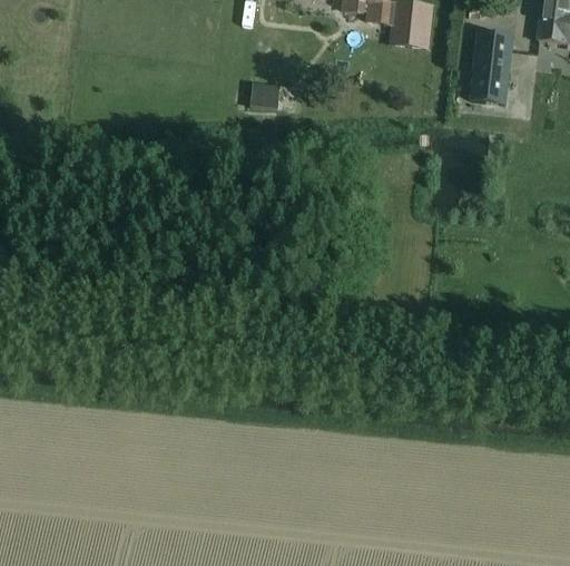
[(344,0),(343,10),(364,12),(364,9),(367,10),(366,21),(390,23),(392,0),(386,0),(344,0)]
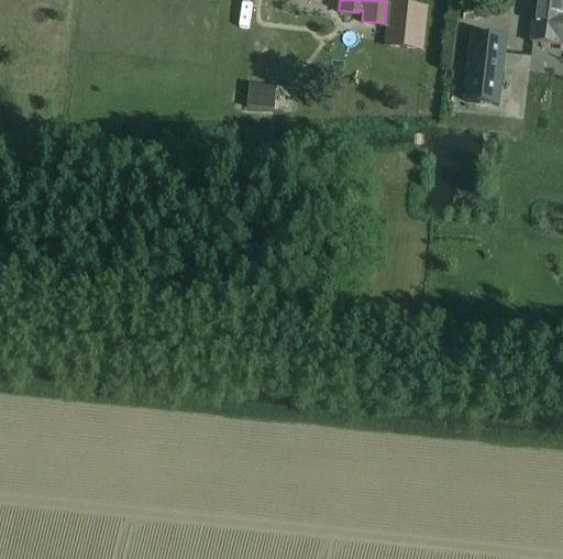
[(389,0),(385,44),(423,47),(428,3),(389,0)]
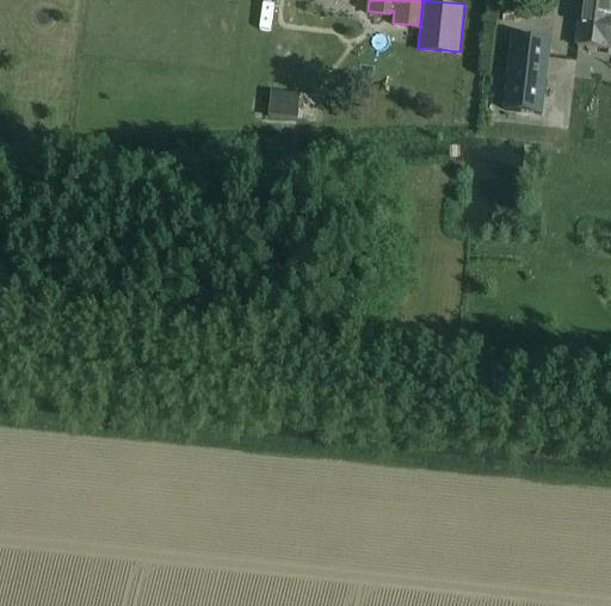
[(582,0),(578,42),(609,45),(609,42),(610,42),(610,0),(582,0)]
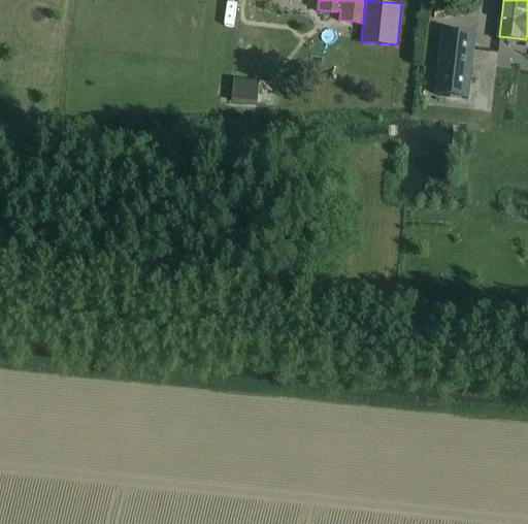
[(441,29),(434,93),(468,97),(475,33),(441,29)]
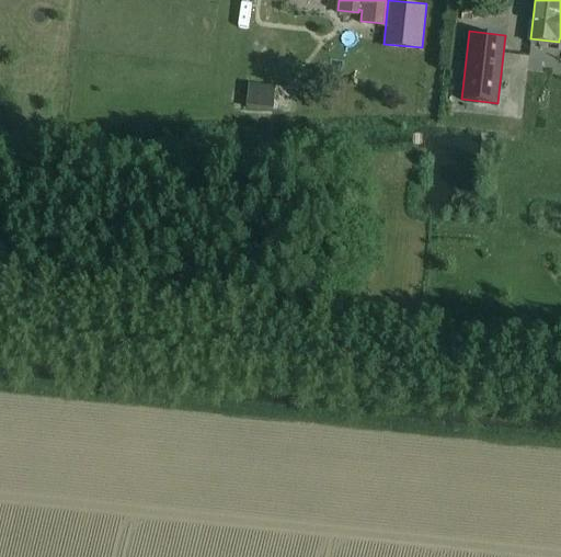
[(249,81),(247,103),(273,106),(275,84),(249,81)]
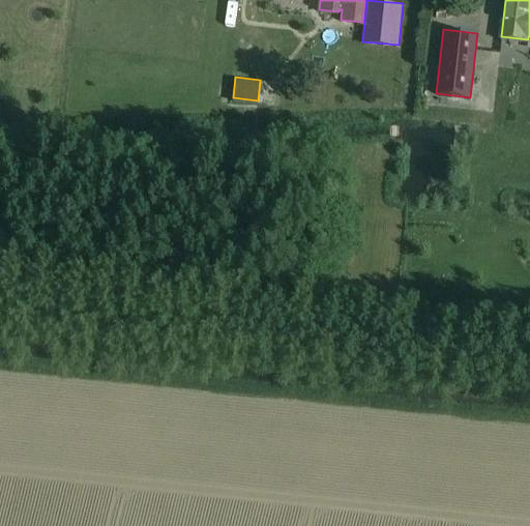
All buildings are outlined.
